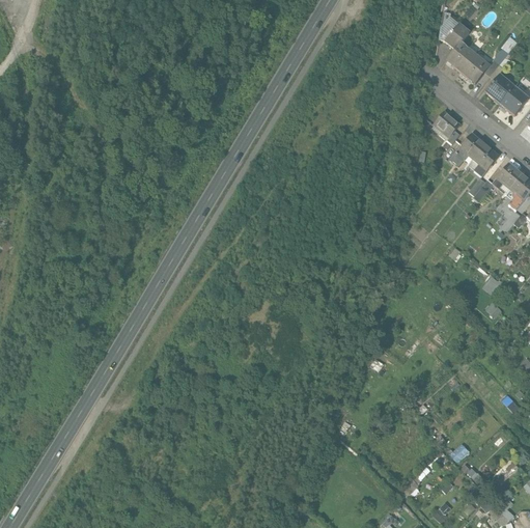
[(470,17),(477,7),(472,4),(465,12),(470,17)]
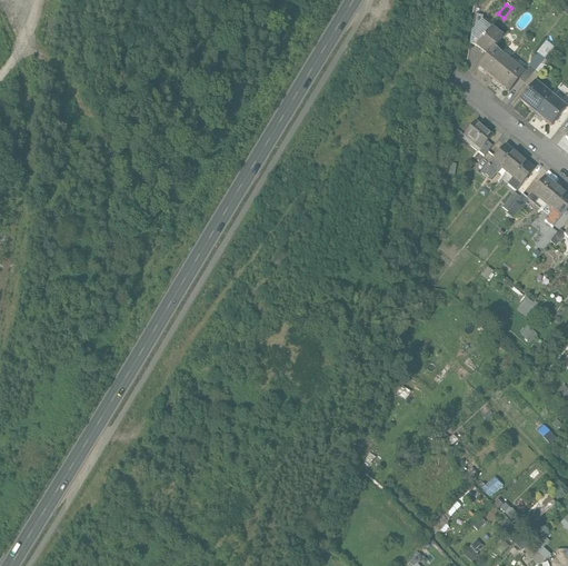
[(476,12),(470,42),(478,43),(479,42),(482,21),(484,15),(476,12)]
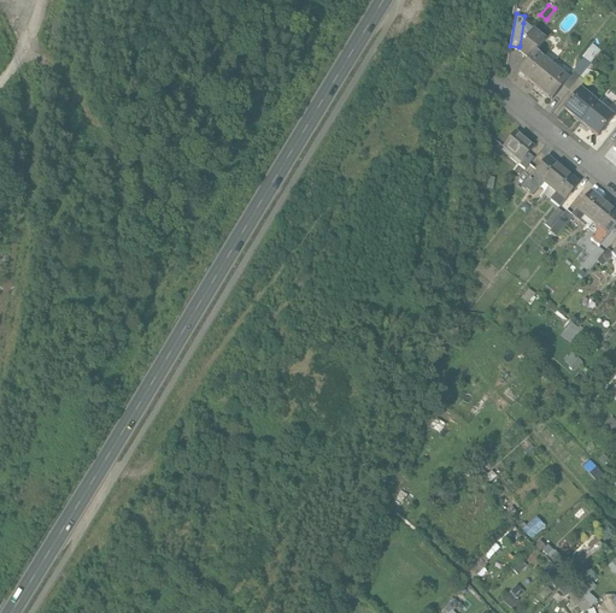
[(527,25),(523,23),(520,46),(531,31),(526,28),(527,25)]
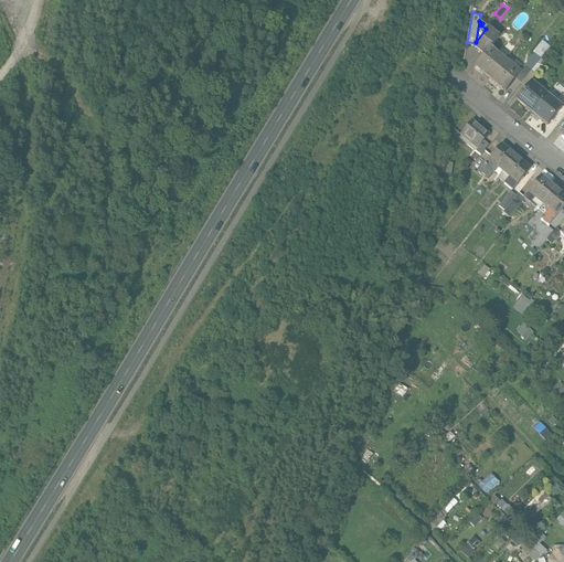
[(500,34),(489,25),(486,29),(476,42),(475,43),(485,52),(477,62),(483,67),(482,70),(491,76),(504,60),(497,53),(498,51),(491,45),(500,34)]
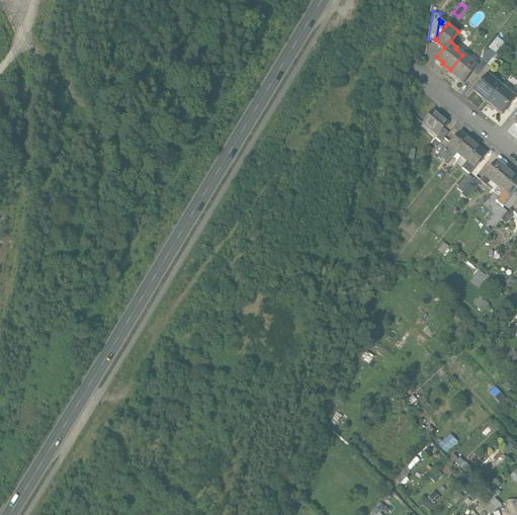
[(468,60),(462,55),(450,70),(457,76),(459,74),(465,79),(478,64),(470,58),(468,60)]
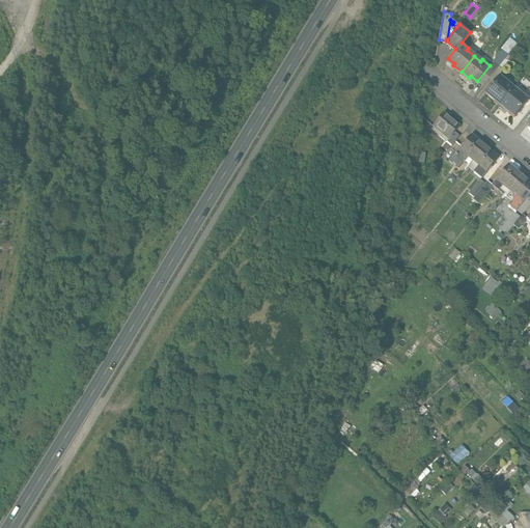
[(500,64),(491,76),(496,80),(498,78),(505,68),(500,64)]
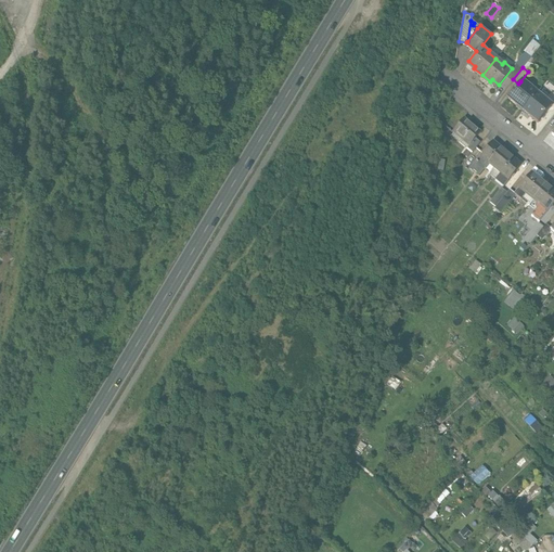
[(520,81),(518,84),(509,95),(518,104),(518,103),(524,107),(538,90),(530,85),(528,88),(520,81)]
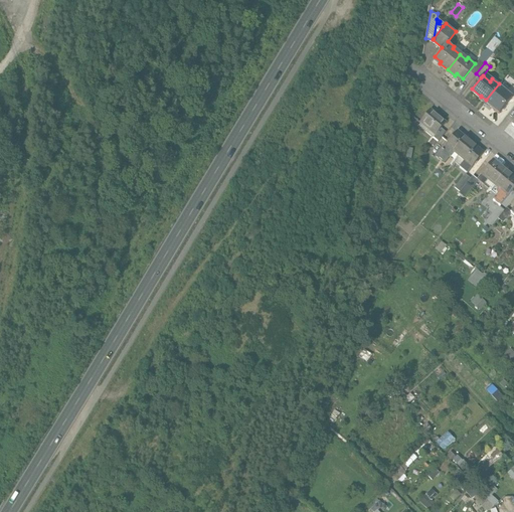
[(499,83),(486,100),(491,104),(491,105),(500,112),(513,96),(499,83)]
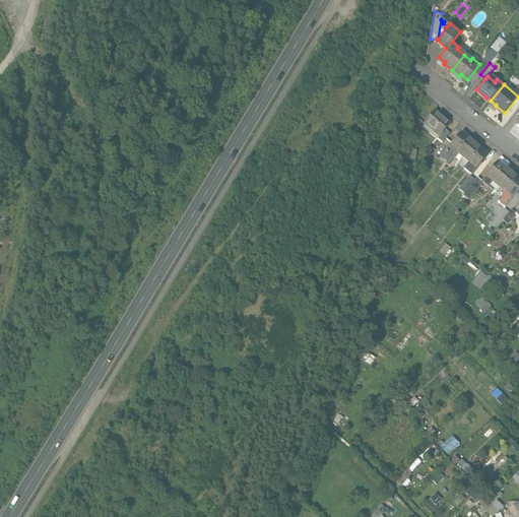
[(451,122),(436,110),(424,123),(440,136),(446,128),(451,122)]
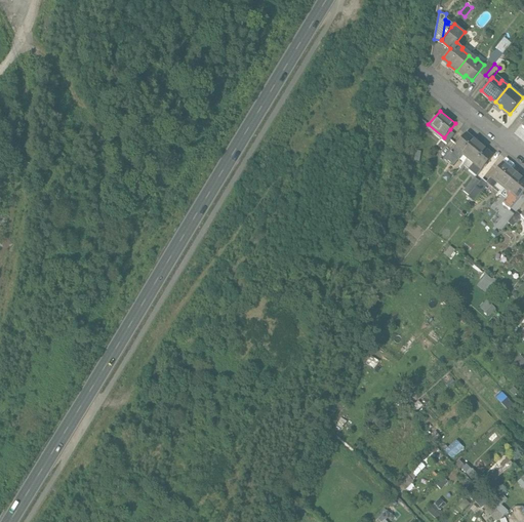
[(444,137),(442,139),(446,143),(454,132),(450,129),(444,137)]
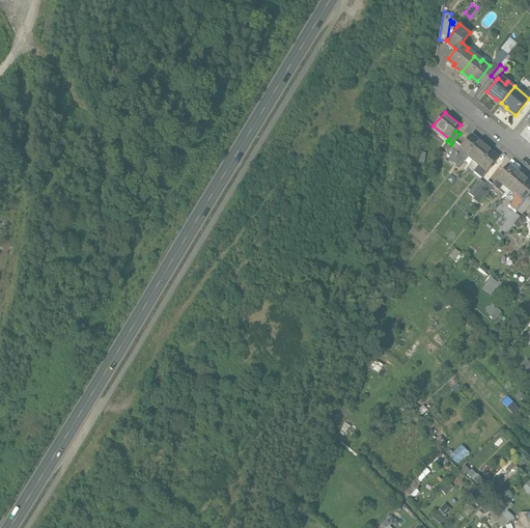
[(485,144),(472,133),(459,148),(470,157),(473,159),(485,144)]
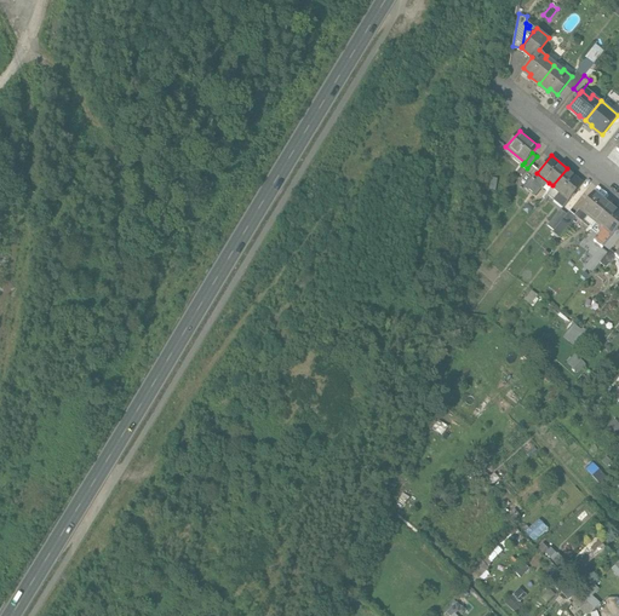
[(567,168),(552,185),(560,191),(569,199),(583,182),(567,168)]
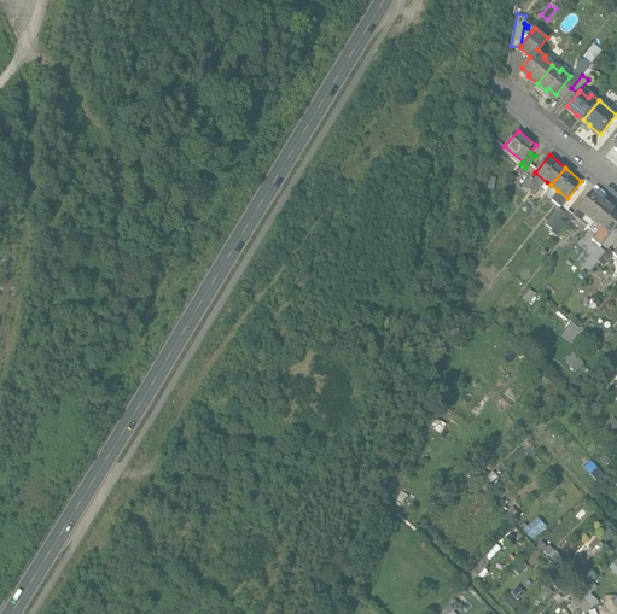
[(547,182),(535,173),(524,185),(535,193),(543,182),(546,183),(547,182)]
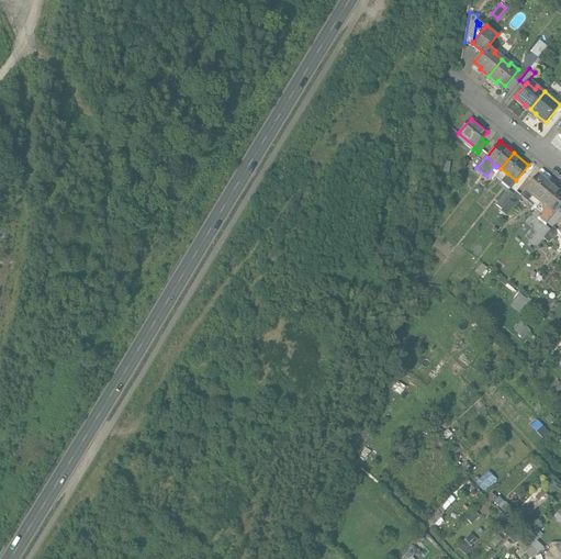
[(507,174),(502,180),(511,187),(516,180),(507,174)]
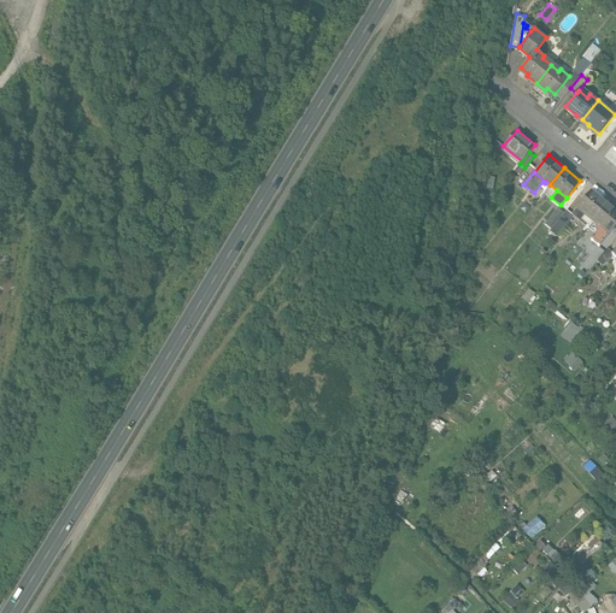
[(608,202),(591,190),(578,206),(586,213),(593,219),(608,202)]
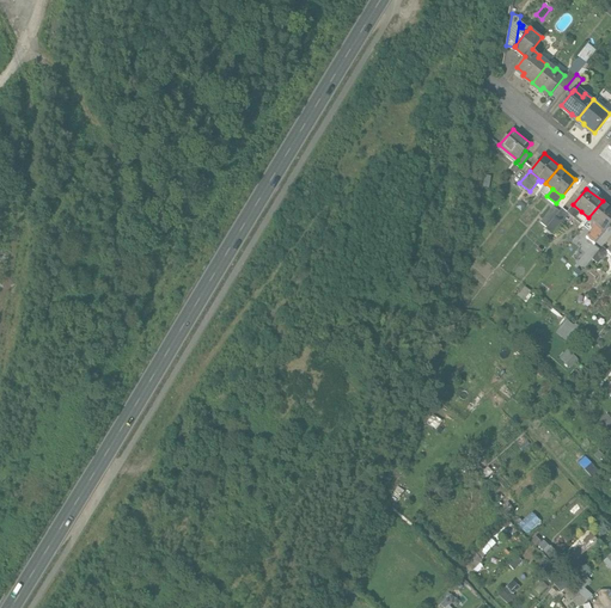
[(610,207),(603,201),(588,217),(593,221),(604,231),(610,222),(610,207)]
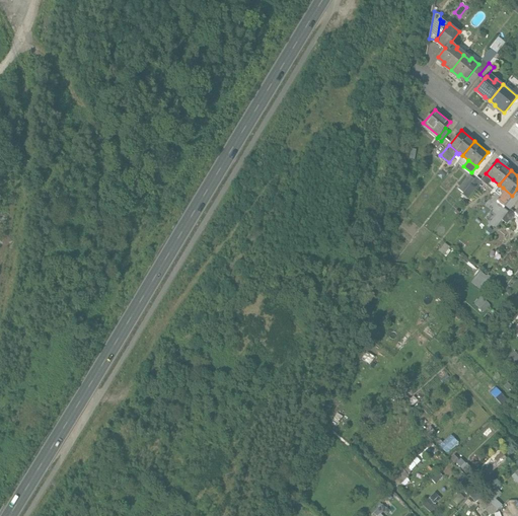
[(469,173),(459,187),(464,191),(474,177),(469,173)]
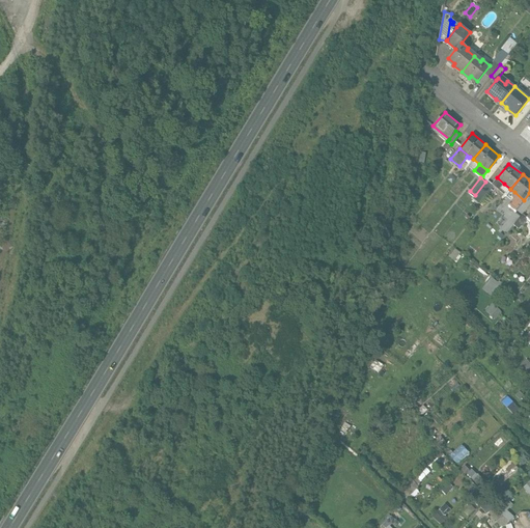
[(504,184),(497,177),(493,183),(493,184),(494,184),(500,189),(504,184)]
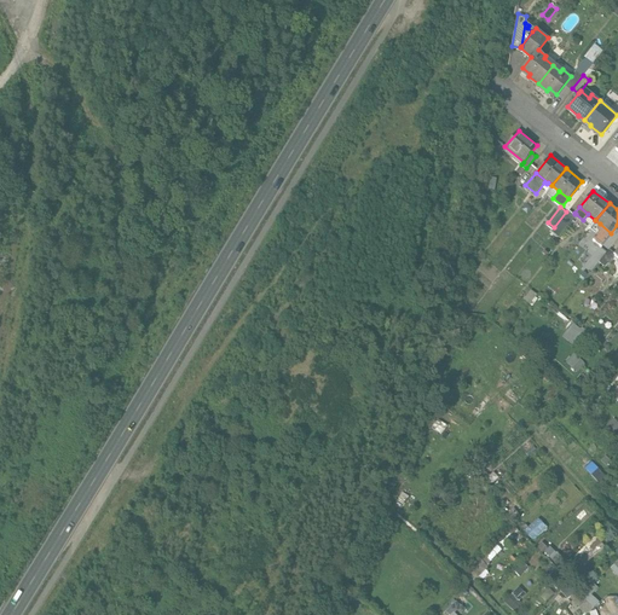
[(554,227),(552,230),(559,236),(576,214),(575,214),(575,213),(570,208),(566,212),(554,227)]
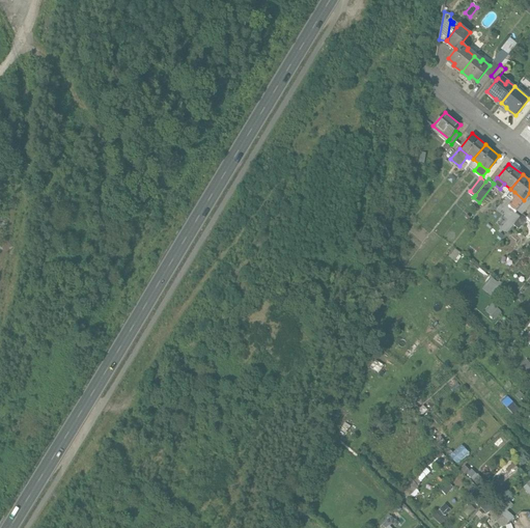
[(514,197),(510,203),(517,209),(524,200),(514,192),(513,195),(514,197)]
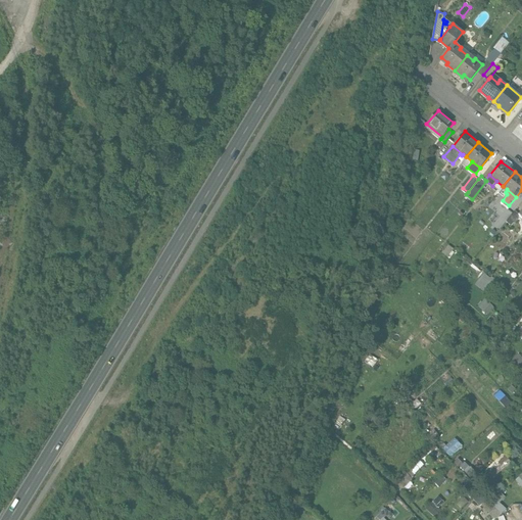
[(520,213),(515,208),(507,219),(513,223),(521,214),(520,213)]
